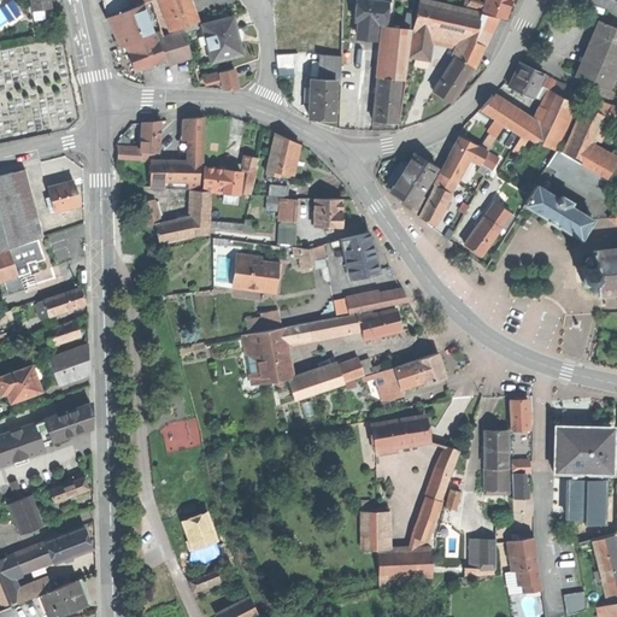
[(103,0),(107,16),(130,7),(128,0),(103,0)]
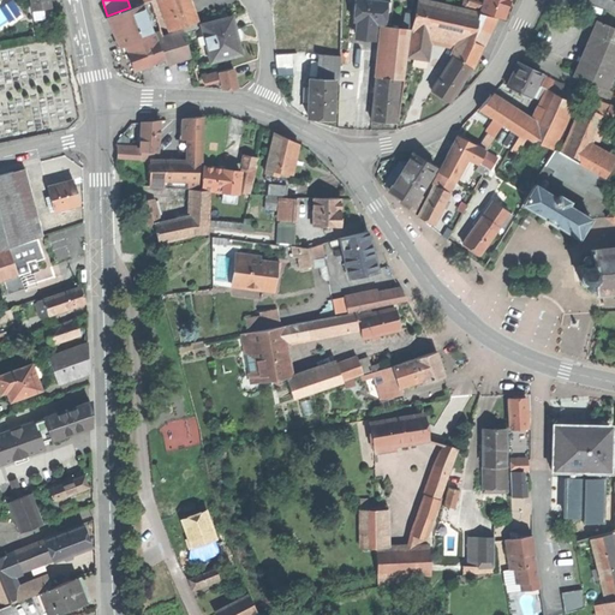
[(197,23),(189,0),(157,0),(160,5),(167,23),(169,30),(171,33),(181,29),(197,23)]
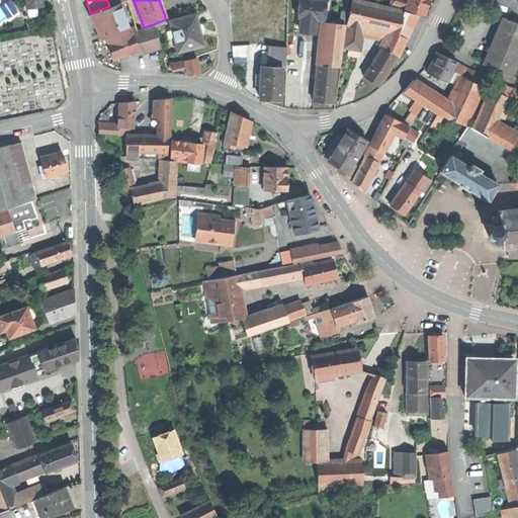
[(327,1),(316,0),(298,0),(298,9),(301,9),(299,28),(308,29),(316,29),(317,19),(325,20),(327,1)]
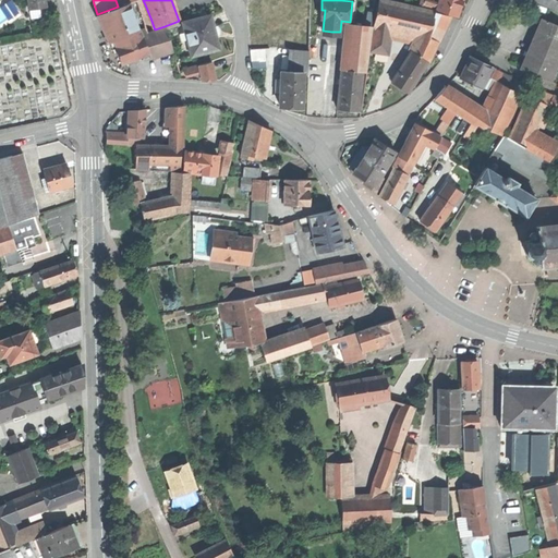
[(450,15),(384,0),(379,0),(374,25),(393,29),(419,35),(415,44),(412,50),(427,61),(429,62),(441,34),(450,15)]
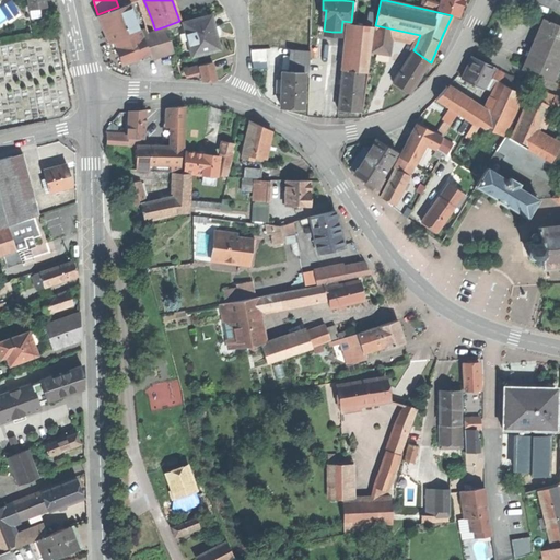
[(427,0),(424,6),(439,10),(441,4),(428,0),(427,0)]
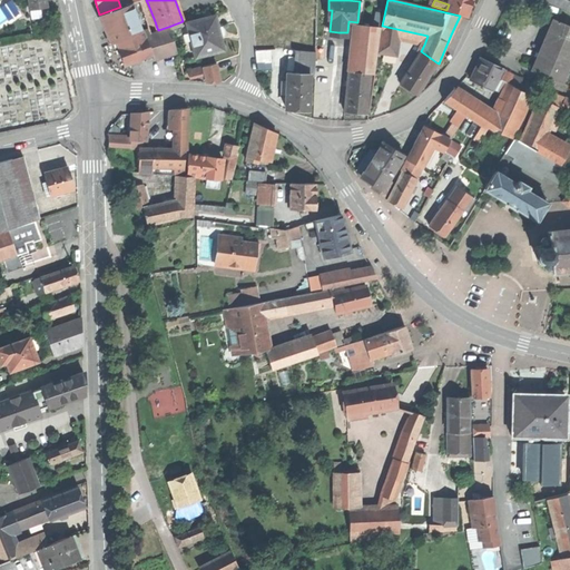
[(449,0),(449,5),(446,10),(467,17),(470,6),(471,0),(449,0)]
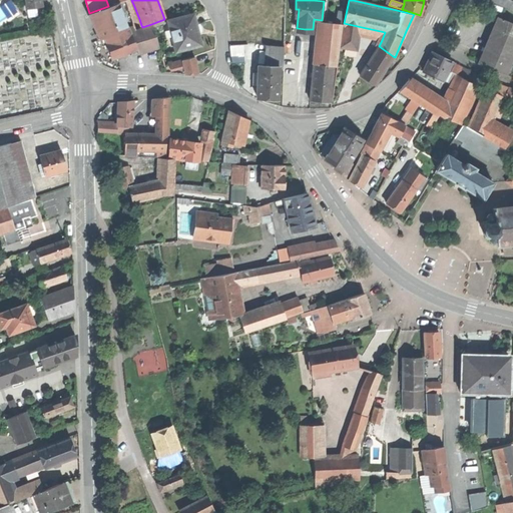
[(488,0),(489,0),(512,10),(512,0),(511,0),(488,0)]
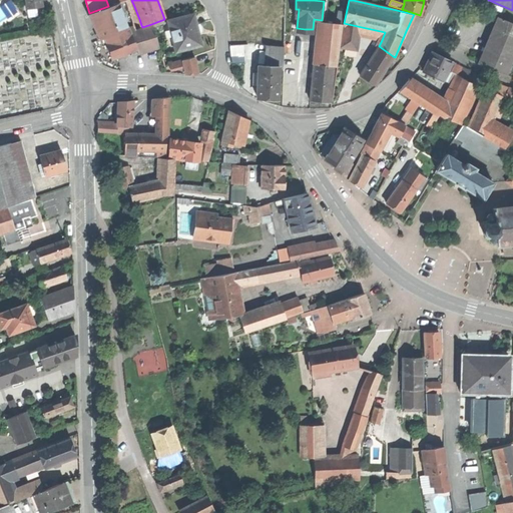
[(101,38),(105,37),(104,35),(127,27),(117,2),(108,6),(89,13),(101,38)]
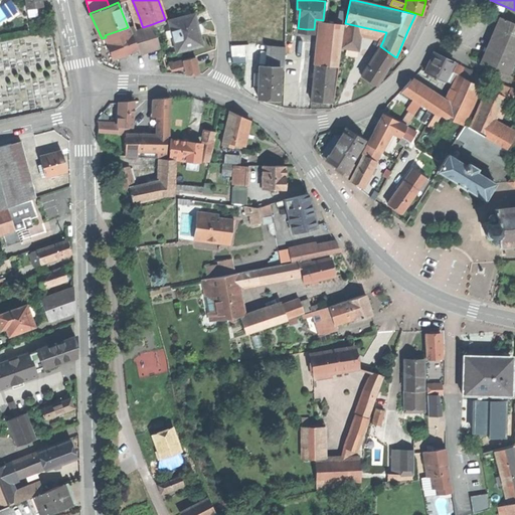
[(134,21),(140,19),(134,4),(129,6),(134,21)]
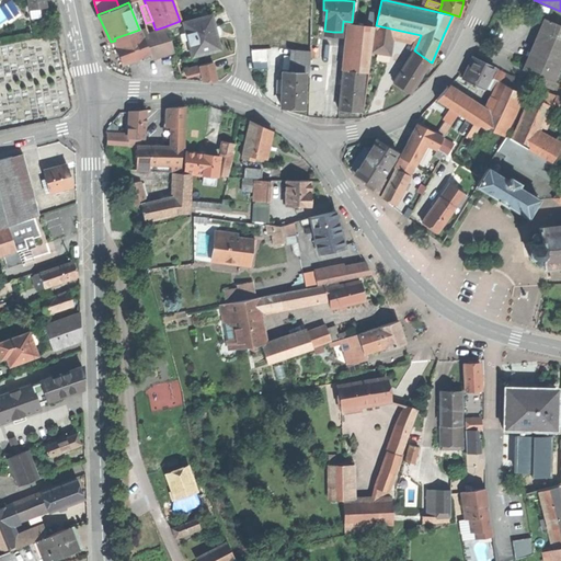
[(185,22),(193,55),(206,53),(205,48),(216,45),(214,37),(218,36),(216,27),(213,15),(185,22)]
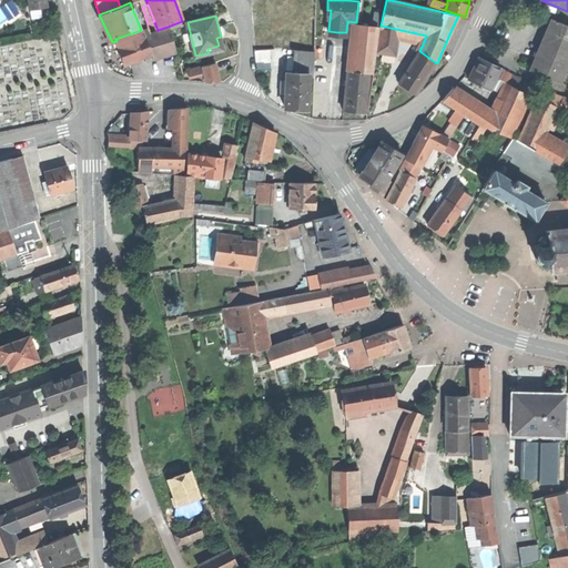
[(531,70),(560,82),(567,61),(567,24),(553,19),(545,39),(531,70)]
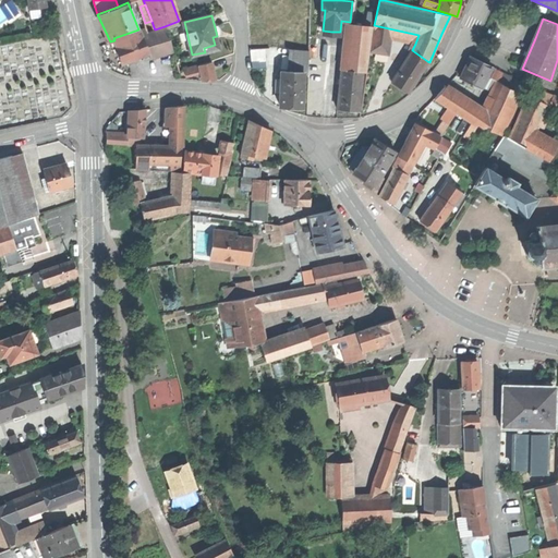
[(371,25),(351,23),(347,69),(363,71),(366,71),(371,25)]
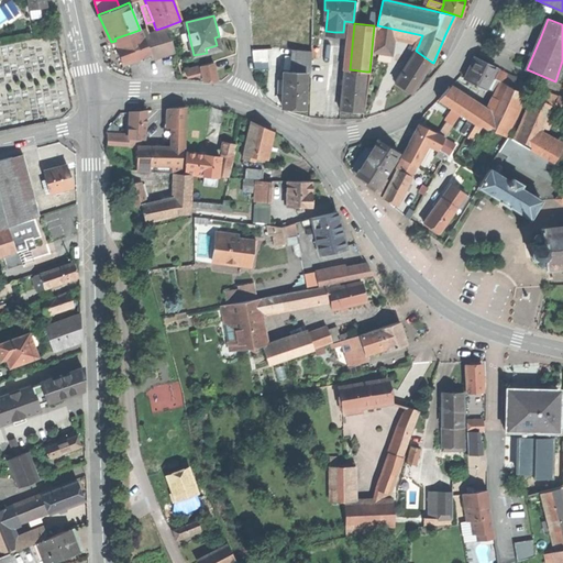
[(396,35),(397,30),(377,25),(373,51),(392,51),(396,35)]
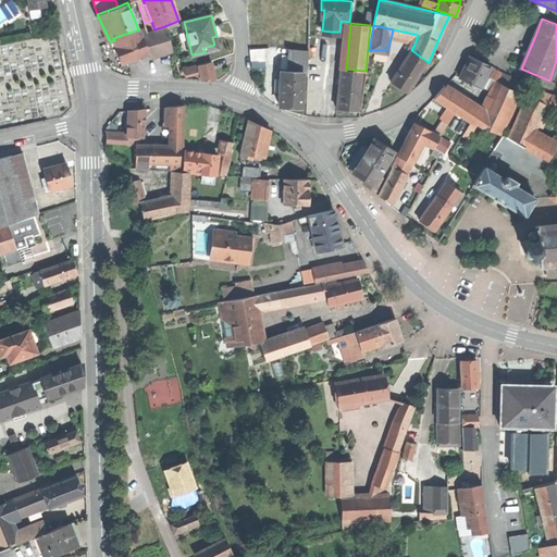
[(146,27),(139,29),(149,52),(151,59),(173,51),(164,26),(155,29),(148,33),(146,27)]
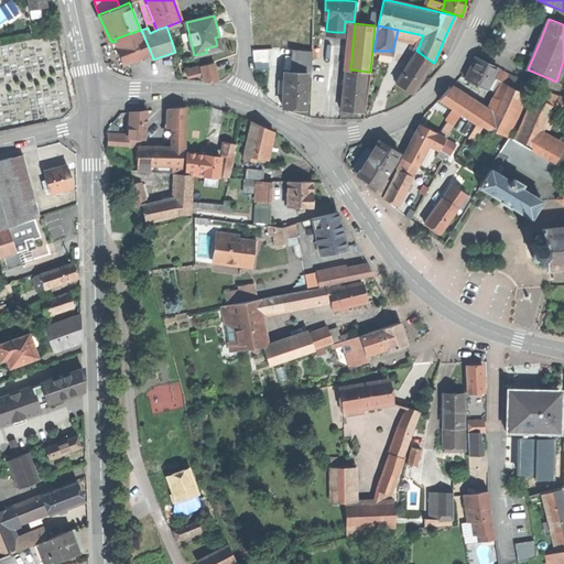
[(121,53),(125,63),(151,53),(141,30),(141,29),(140,30),(115,39),(116,41),(121,53)]
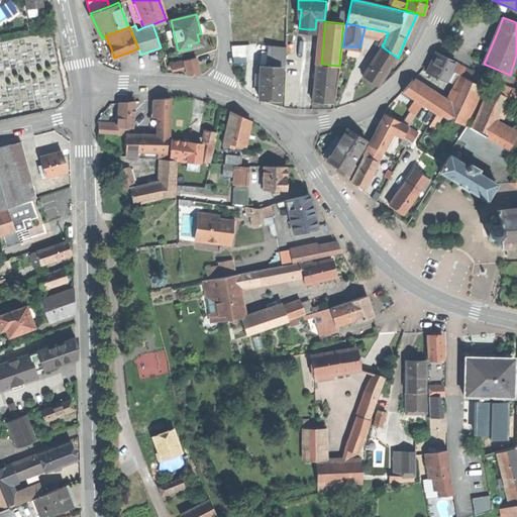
[(364,32),(385,40),(388,32),(365,27),(364,32)]
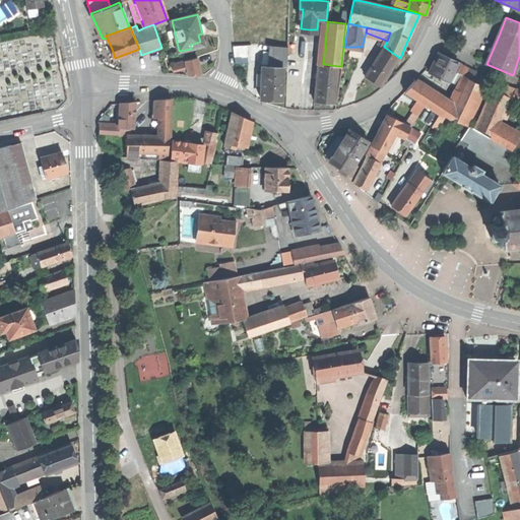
[(204,45),(202,34),(198,35),(200,42),(190,45),(191,49),(204,45)]
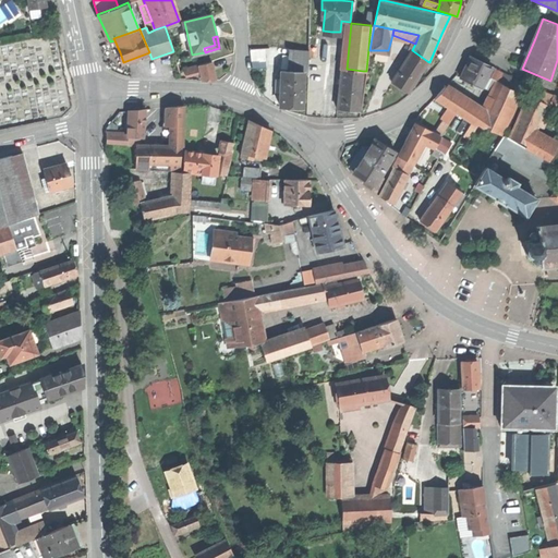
[(266,60),(265,47),(251,48),(252,61),(266,60)]
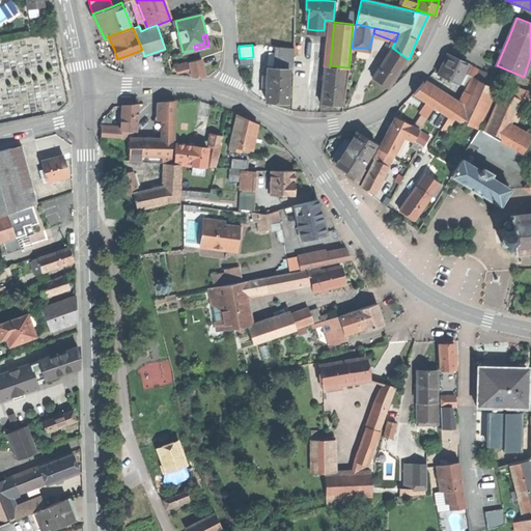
[(292,67),(294,47),(282,47),(277,47),(276,66),(289,67),(292,67)]
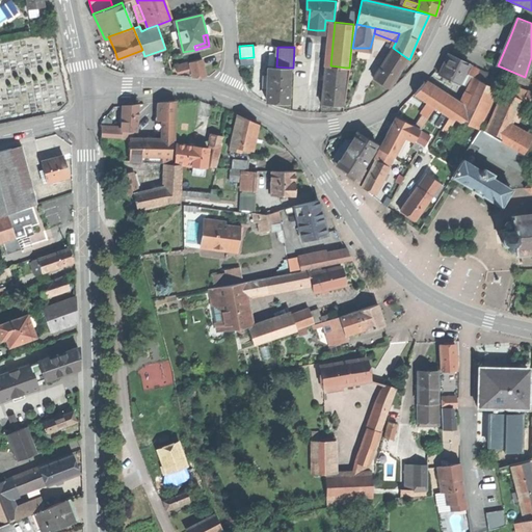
[(390,87),(407,58),(393,48),(373,77),(390,87)]
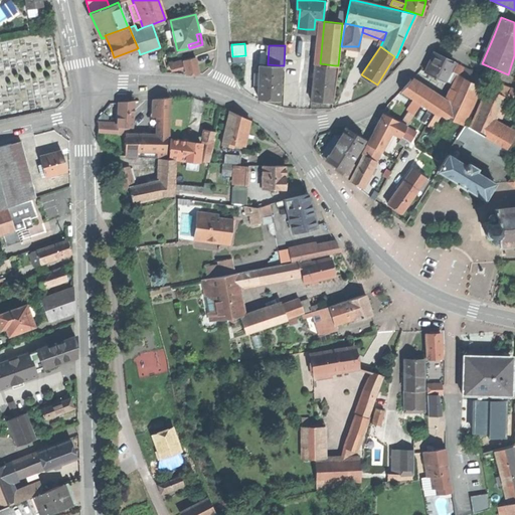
[(425,70),(446,80),(451,70),(455,61),(435,51),(431,61),(425,70)]
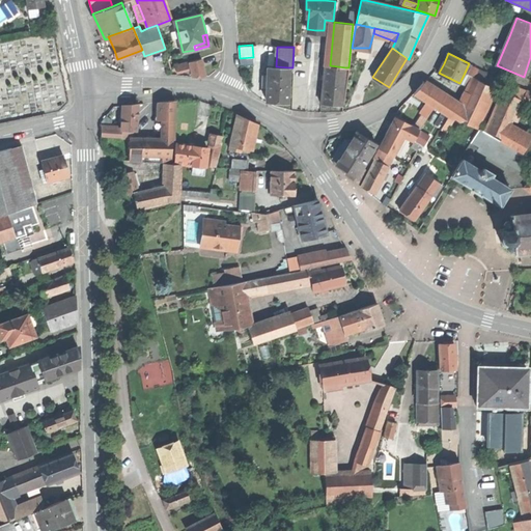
[(190,67),(192,77),(205,76),(202,58),(189,61),(190,67)]
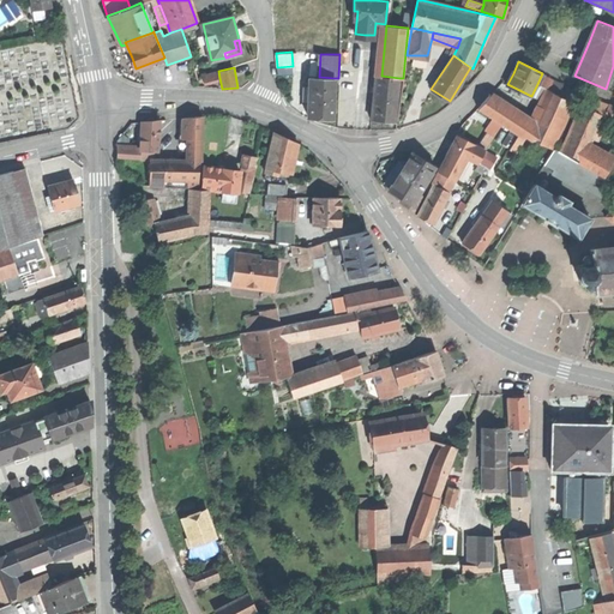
[(209,82),(220,78),(218,71),(208,74),(209,82)]
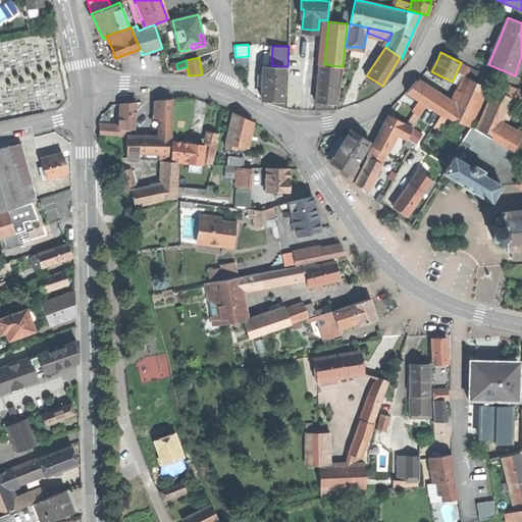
[(465,63),(461,62),(457,71),(465,75),(488,87),(490,88),(494,79),(464,64),(465,63)]
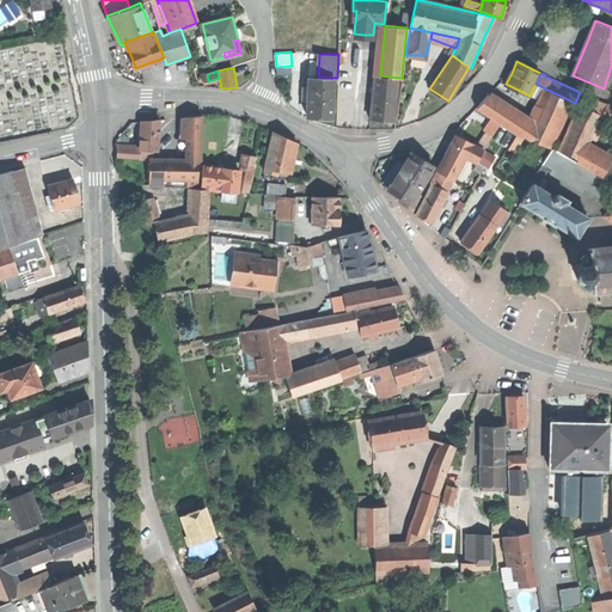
[(393,121),(398,78),(380,75),(374,75),(369,118),(380,120),(393,121)]
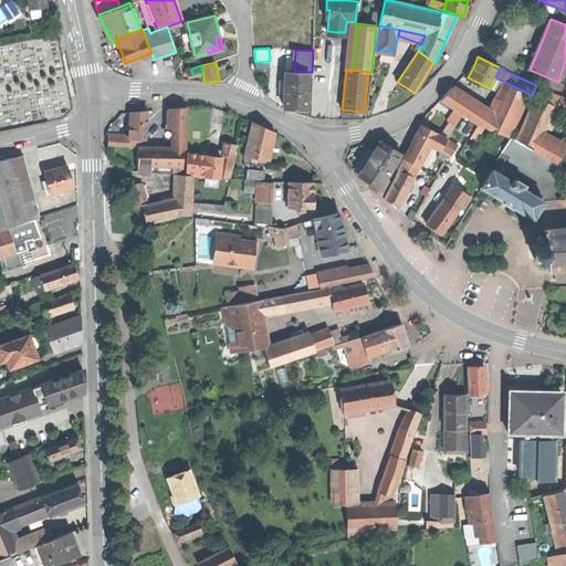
[(306,108),(308,72),(294,71),(286,71),(285,80),(285,91),(284,107),(295,107),(306,108)]
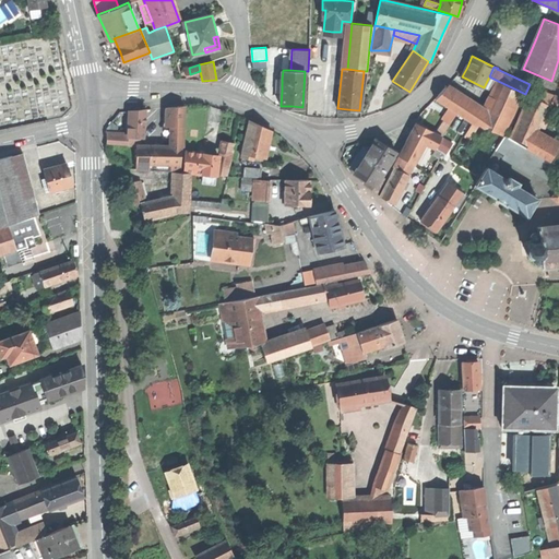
[(502,135),(523,93),(498,81),(484,111),(478,123),(502,135)]
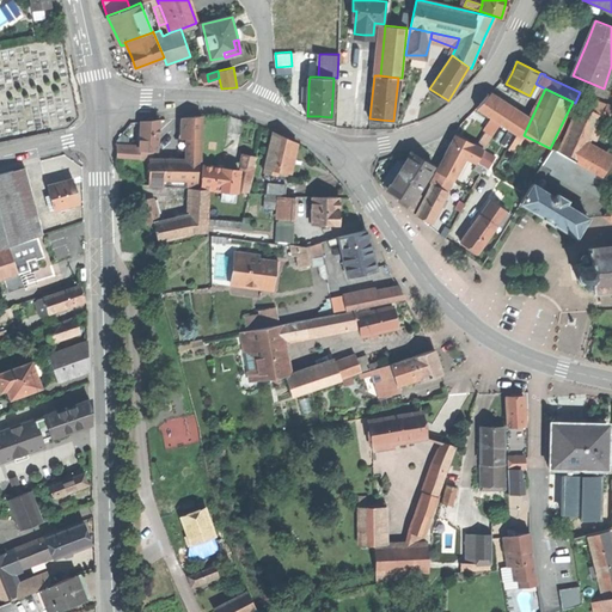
[(585,95),(580,105),(601,115),(603,114),(605,108),(606,104),(585,95)]
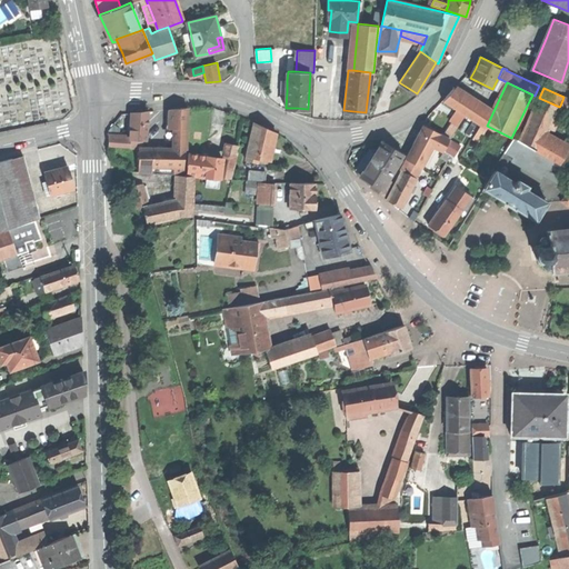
[(485,127),(487,126),(492,113),(453,89),(442,99),(481,125),(485,127)]
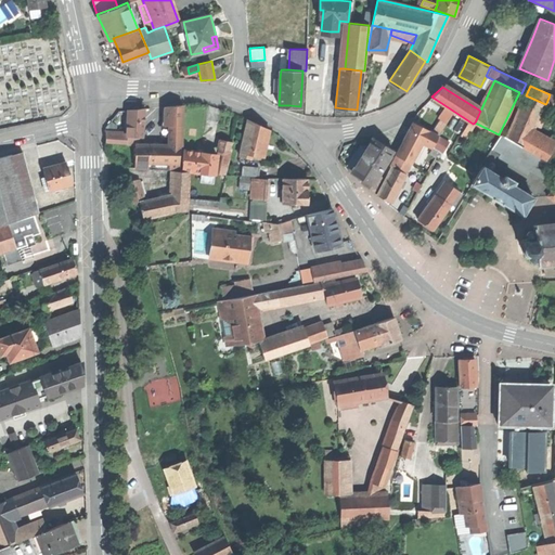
[(507,136),(506,137),(526,145),(531,136),(536,125),(545,104),(526,95),(523,102),(514,121),(507,136)]
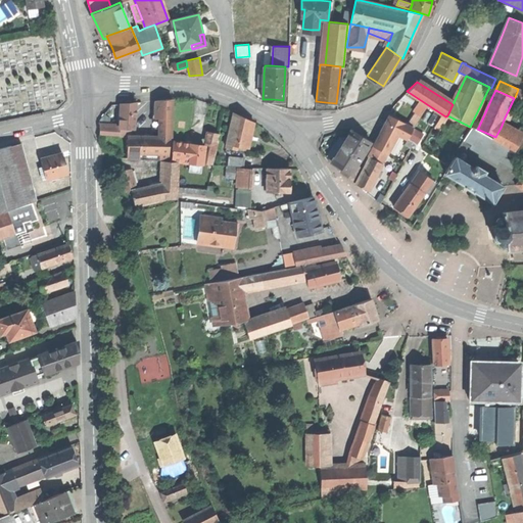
[(480,113),(484,114),(492,96),(489,95),(480,113)]
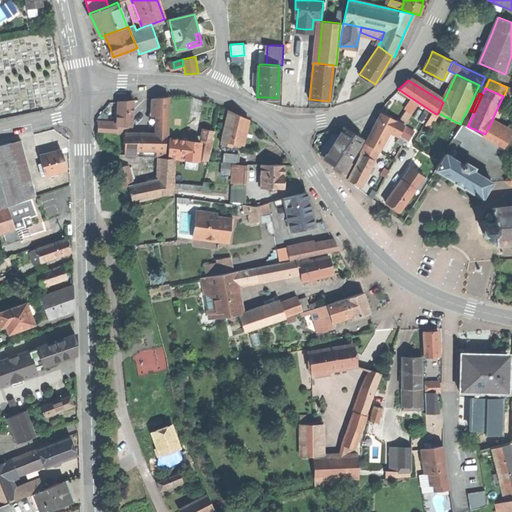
[(506,99),(504,95),(503,96),(494,115),(498,117),(506,99)]
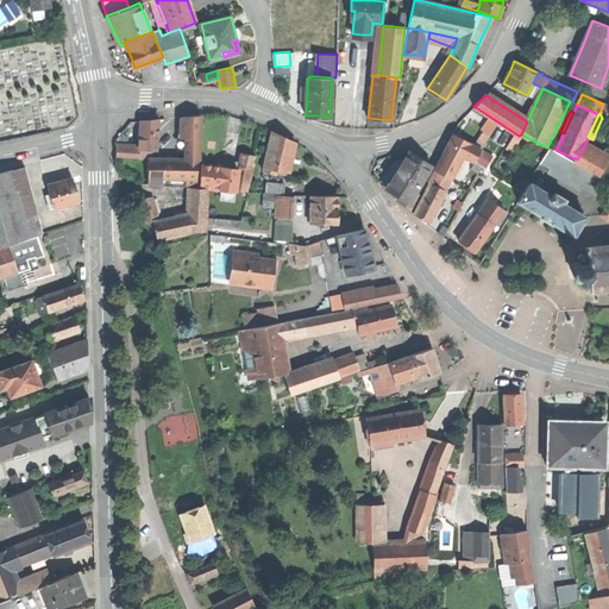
[(180,133),(188,137),(200,137),(201,115),(189,117),(180,118),(180,133)]
